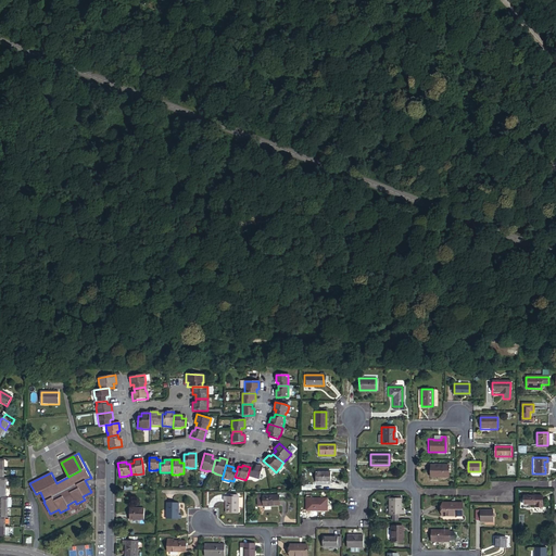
[(258,479),(262,469),(262,467),(254,465),(254,467),(253,468),(250,467),(248,476),(252,477),(258,479)]
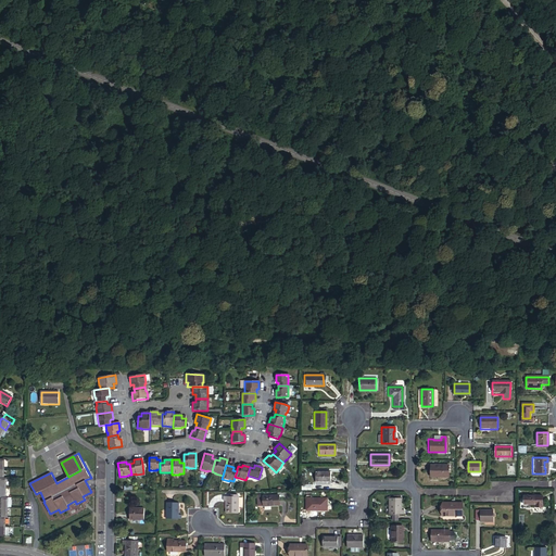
[(447,465),(429,465),(429,476),(447,476),(447,465)]
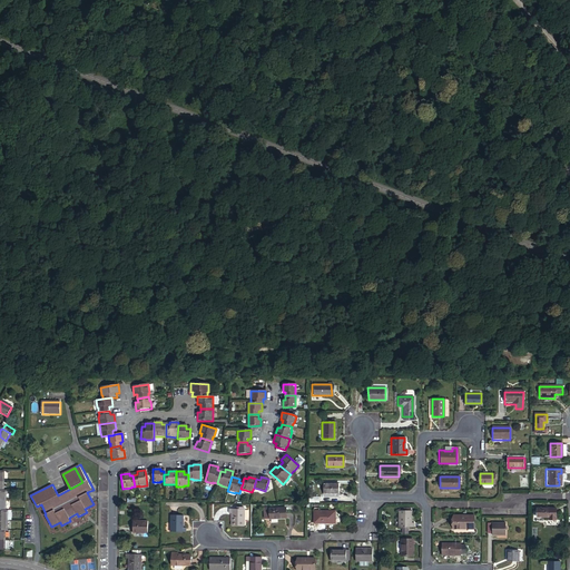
[(336,483),(322,483),(322,493),(336,493),(336,483)]
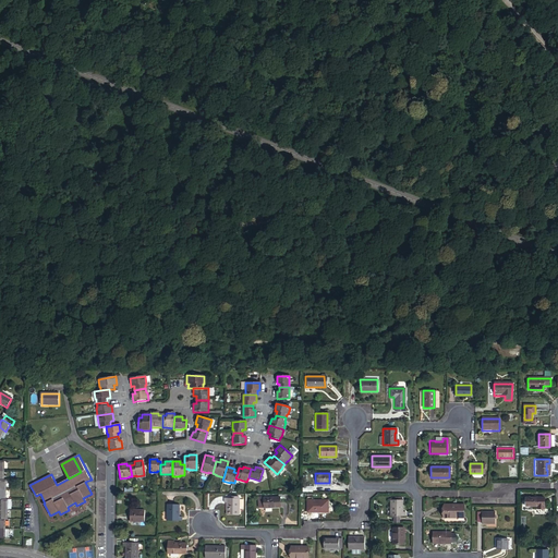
[(524,497),(524,506),(536,506),(536,509),(543,509),(543,497),(524,497)]
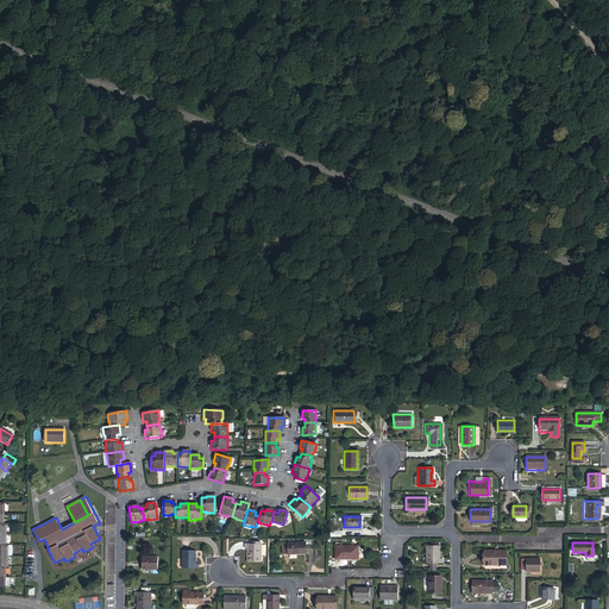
[(11,545),(7,545),(0,545),(0,554),(11,556),(11,545)]
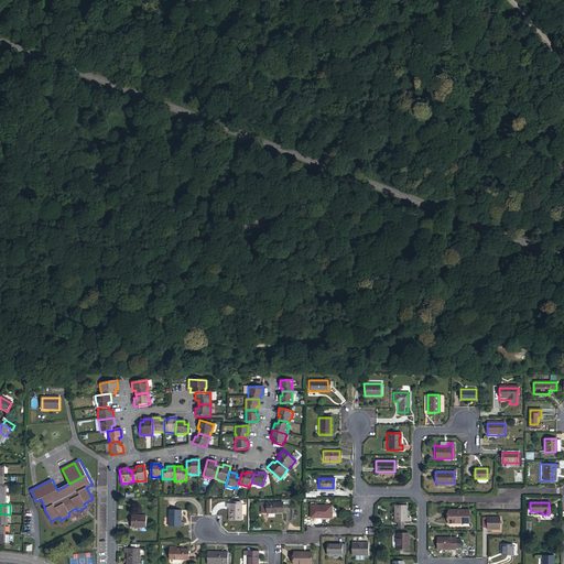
[(240,521),(240,505),(225,505),(225,509),(229,509),(229,517),(228,517),(228,521),(240,521)]
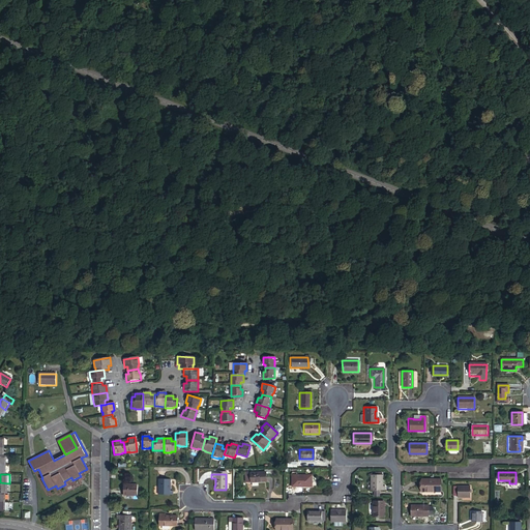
[(310,474),(291,474),(291,486),(310,486),(310,474)]
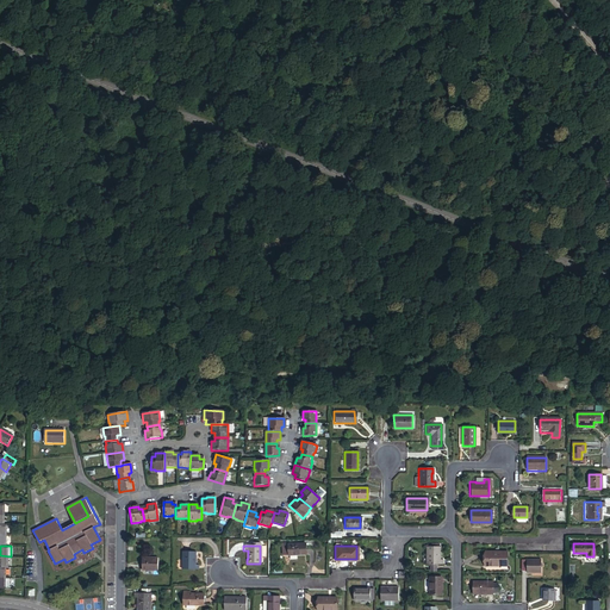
[(442,559),(439,559),(439,546),(424,546),(424,564),(429,564),(435,564),(442,565),(442,559)]
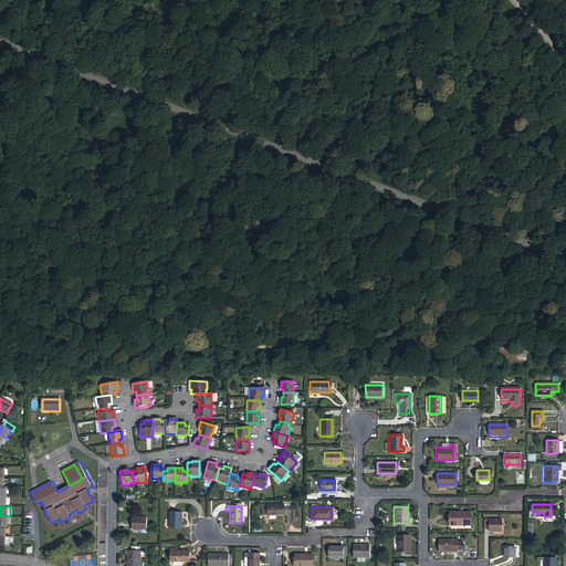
[(266,517),(275,517),(275,507),(266,507),(266,516),(266,517)]
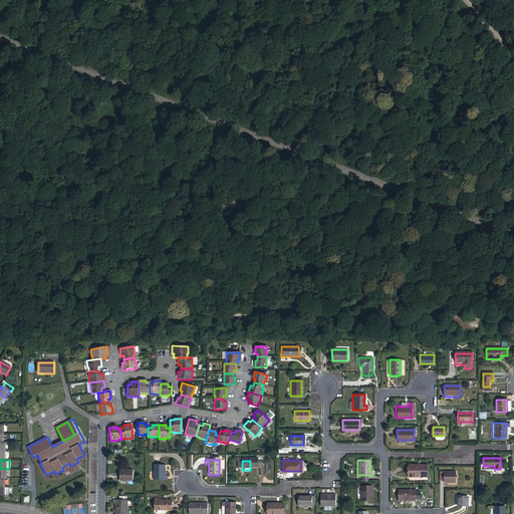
[(426,466),(408,466),(408,476),(421,476),(421,477),(427,477),(426,466)]
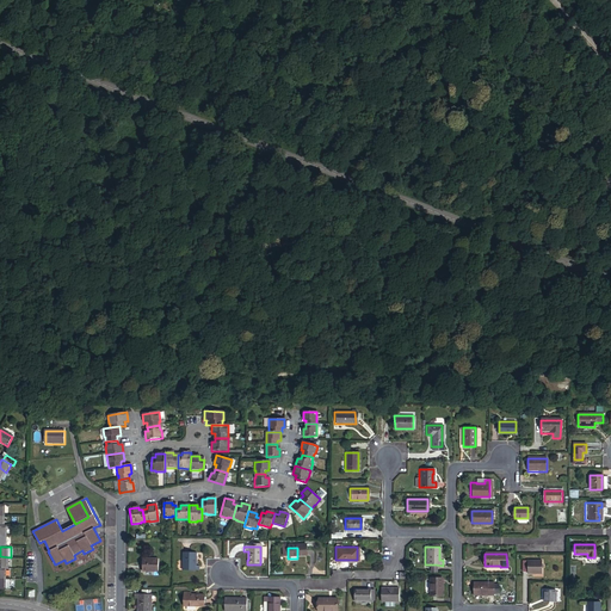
[(180,573),(197,573),(198,568),(193,568),(193,561),(195,560),(195,555),(181,555),(180,573)]
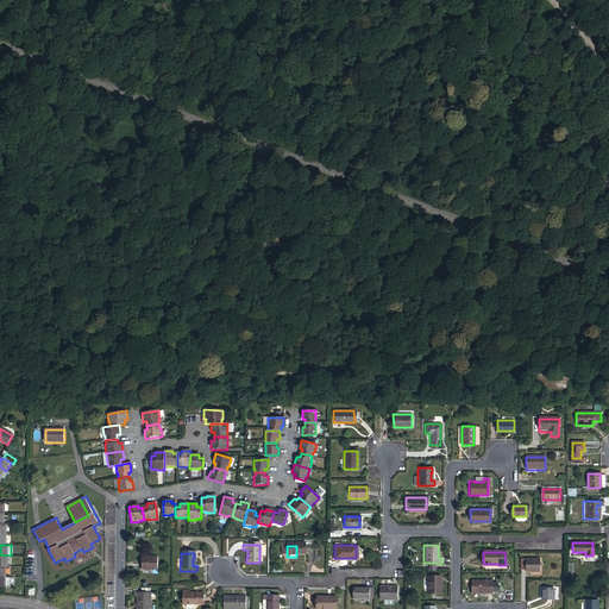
[(10,566),(11,556),(0,554),(0,565),(7,566),(10,566)]
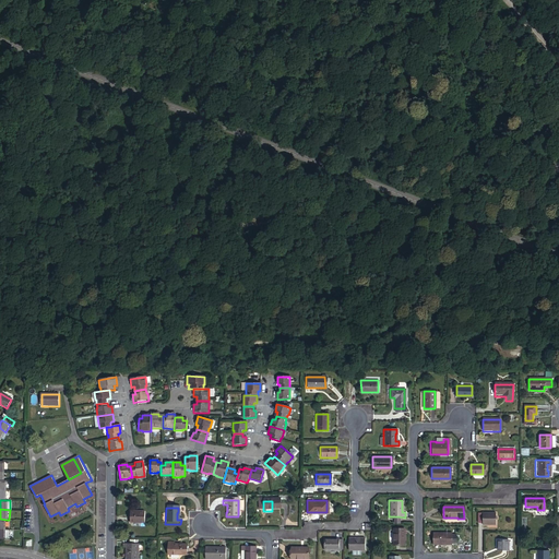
[(144,522),(144,511),(130,511),(130,522),(144,522)]
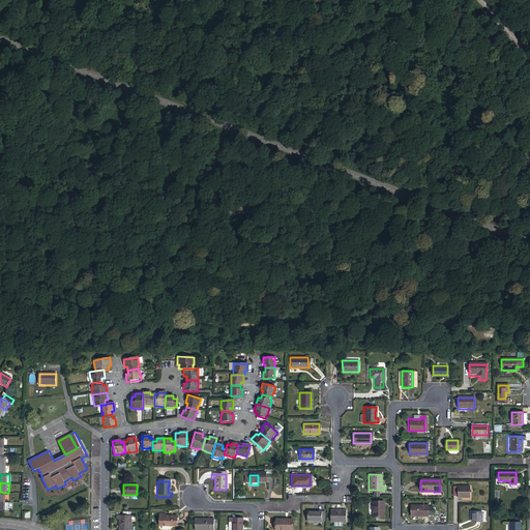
[(469,488),(458,488),(458,499),(469,499),(469,488)]
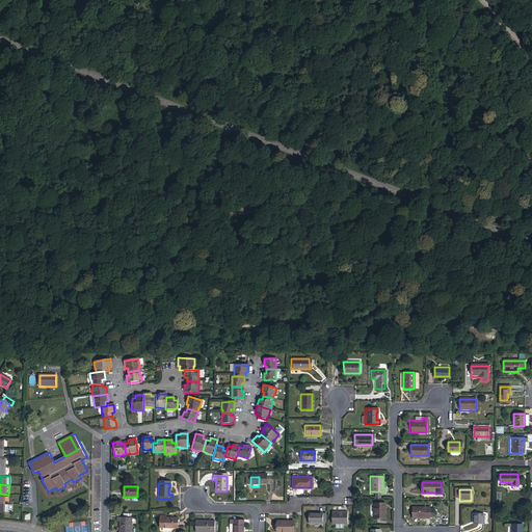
[(383,503),(373,503),(373,519),(383,519),(383,503)]
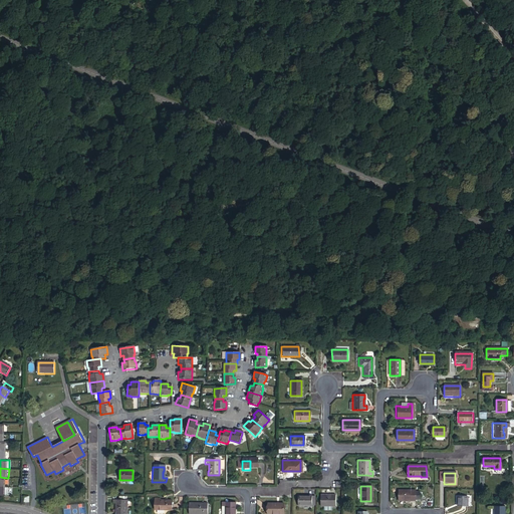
[(415,491),(415,490),(398,490),(398,501),(415,501),(415,499),(415,491)]
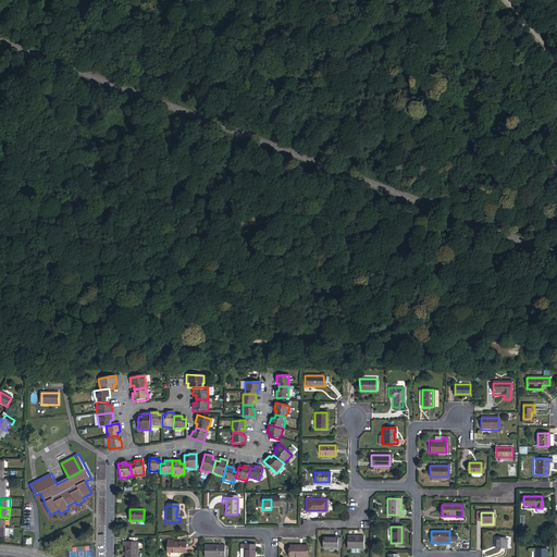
[(357,537),(350,537),(350,536),(346,536),(346,548),(362,548),(362,536),(357,536),(357,537)]
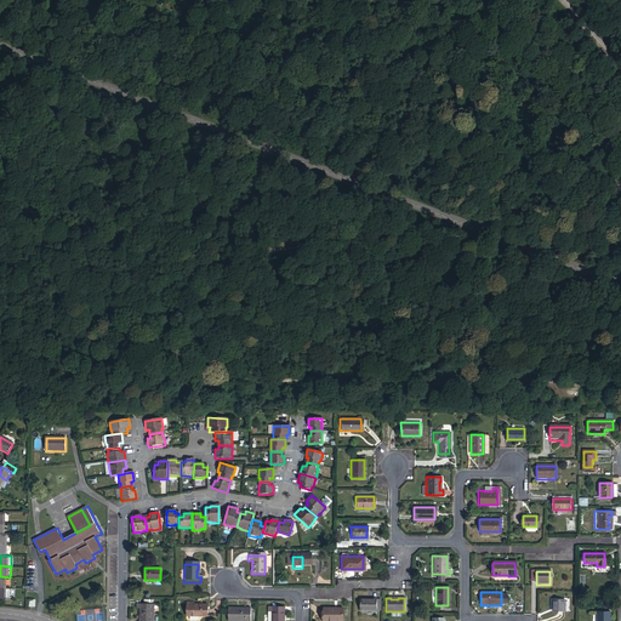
[(375,611),(375,599),(358,599),(358,611),(375,611)]
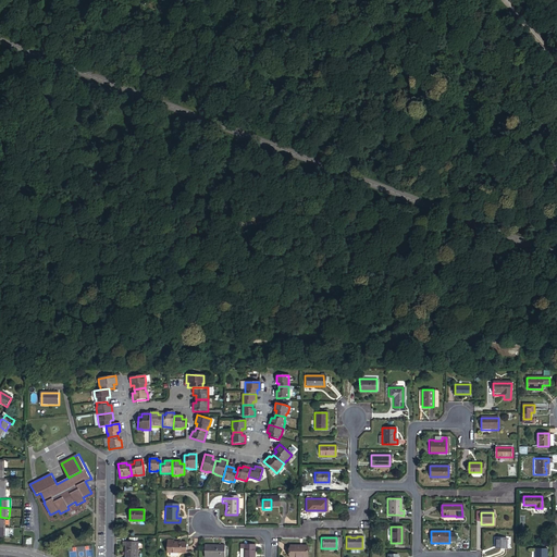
[(505,549),(505,539),(494,539),(494,549),(505,549)]
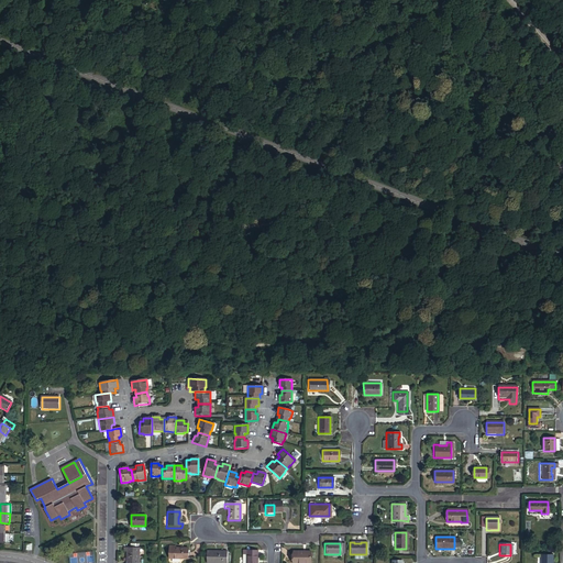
[(127,559),(125,559),(125,562),(139,562),(140,548),(123,547),(123,551),(127,552),(127,559)]
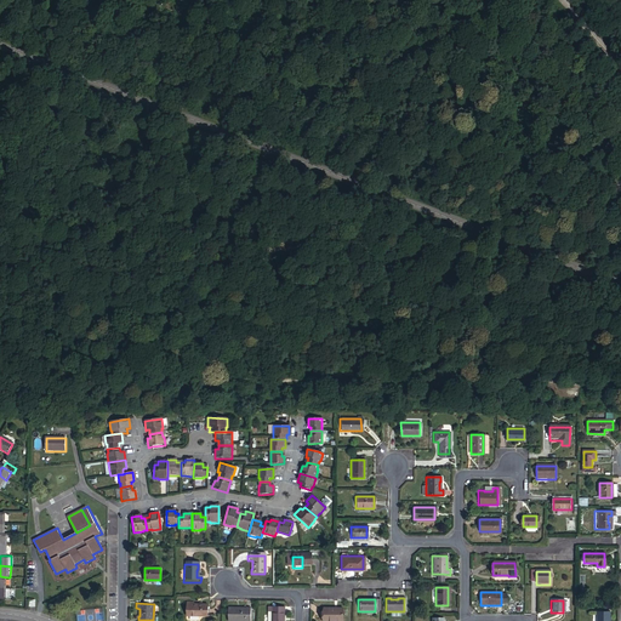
[(206,605),(193,605),(193,603),(186,603),(186,616),(206,617),(206,605)]
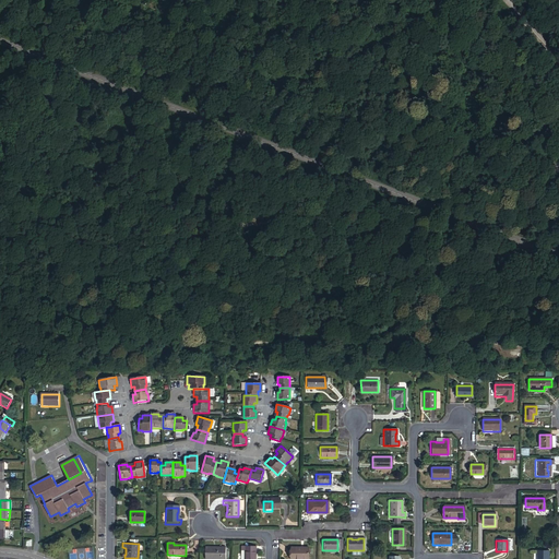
[(253,558),(254,546),(240,546),(239,558),(253,558)]
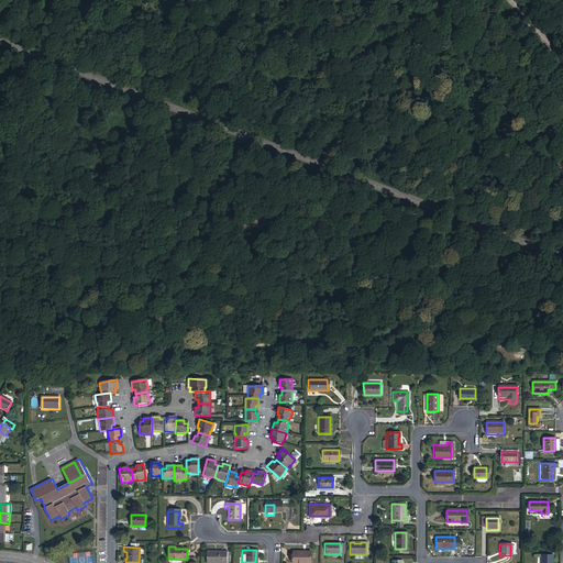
[(225,562),(227,551),(221,551),(221,552),(214,552),(214,551),(206,551),(205,562),(225,562)]
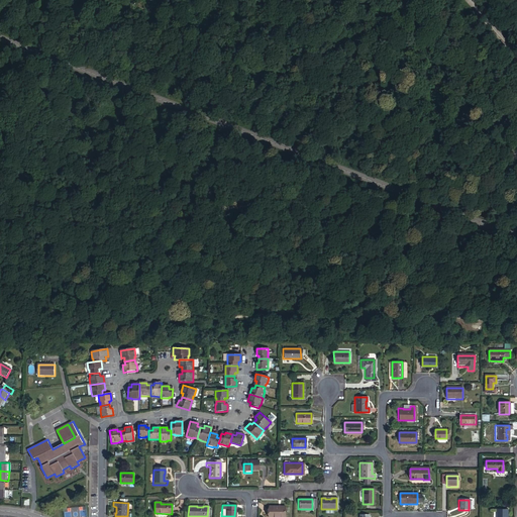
[(284,516),(285,507),(269,507),(269,516),(284,516)]
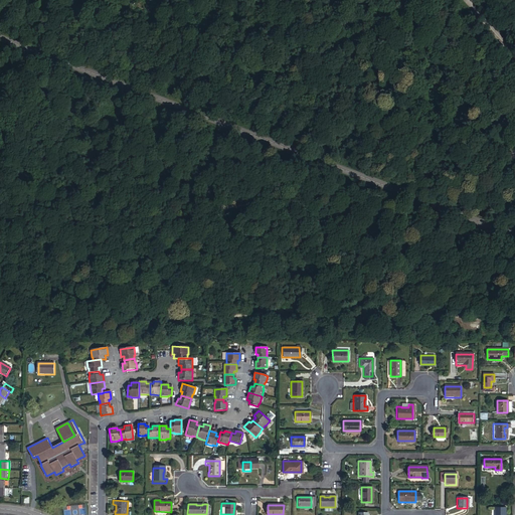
All buildings are outlined.
